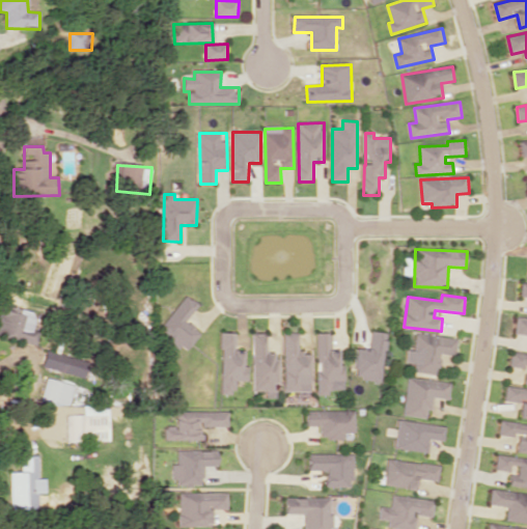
[(201,333),(187,322),(199,306),(187,296),(161,329),(171,337),(168,341),(185,355),(201,333)]
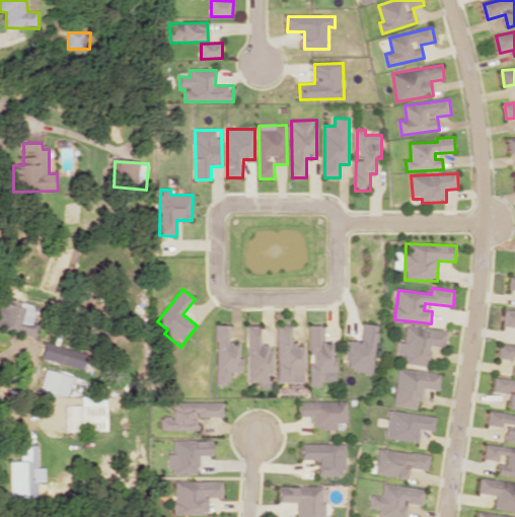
[(0,329),(37,337),(39,326),(33,325),(37,306),(7,300),(6,308),(0,306),(0,329)]
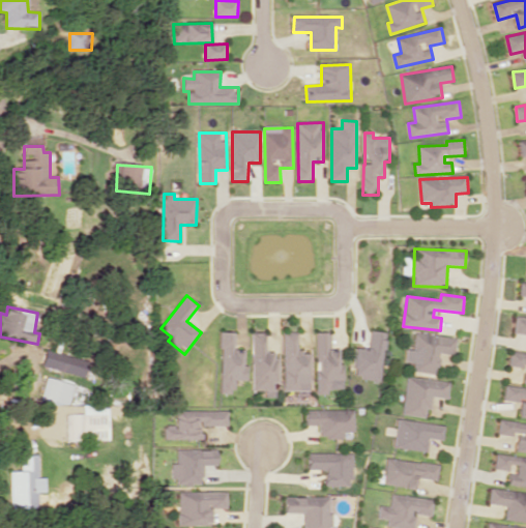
[(525,318),(517,317),(515,334),(525,335),(525,318)]
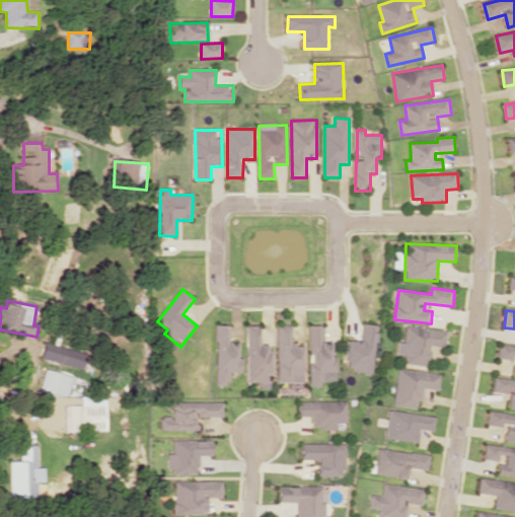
[(379,325),(364,324),(362,343),(350,341),(347,371),(374,373),(379,325)]
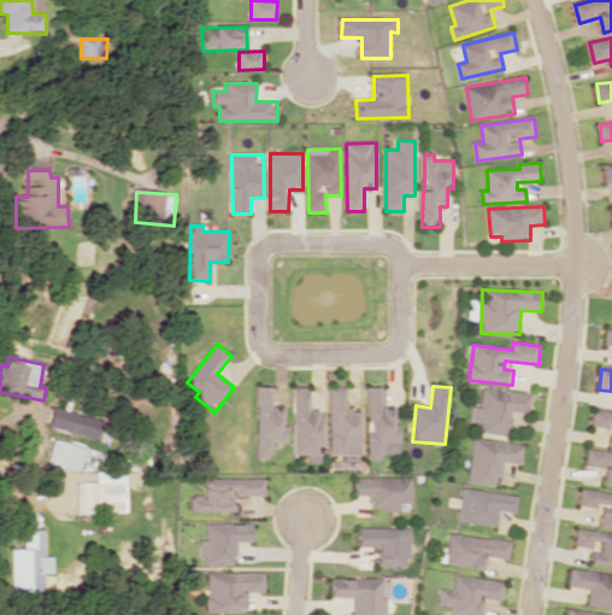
[(275,388),(258,387),(256,460),(272,460),(272,444),(286,444),(286,408),(274,408),(275,388)]
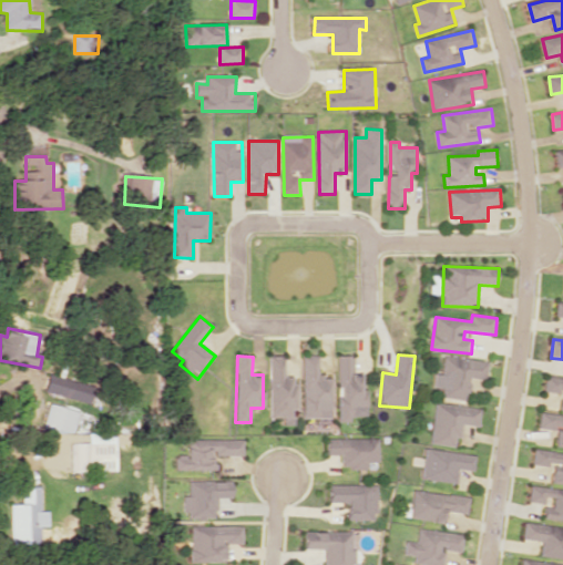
[(333,379),(320,379),(320,356),(304,356),(303,419),(331,419),(333,379)]
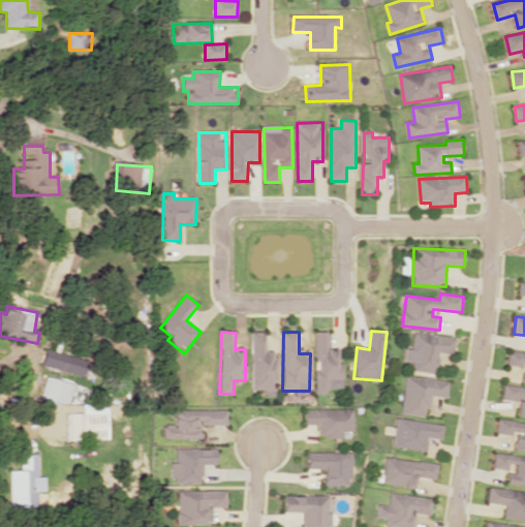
[(251,333),(252,391),(277,390),(276,351),(268,351),(268,333),(251,333)]
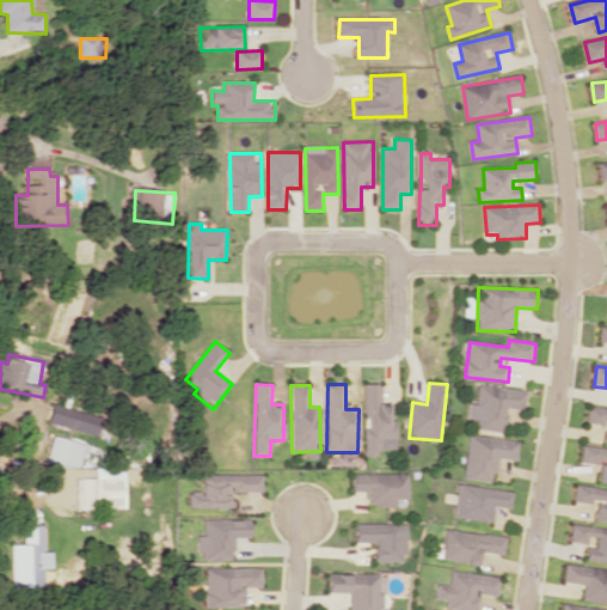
[(384,385),(366,385),(367,420),(367,457),(380,456),(379,451),(398,451),(397,422),(392,422),(392,404),(385,404),(384,385)]
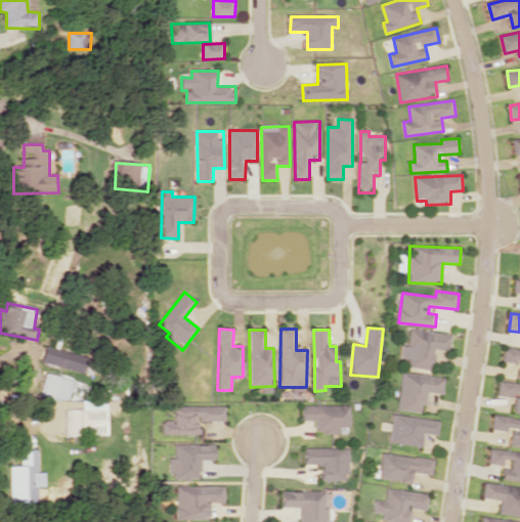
[(452,334),(412,330),(409,347),(402,346),(401,359),(409,359),(409,368),(434,372),(436,351),(450,352),(452,334)]
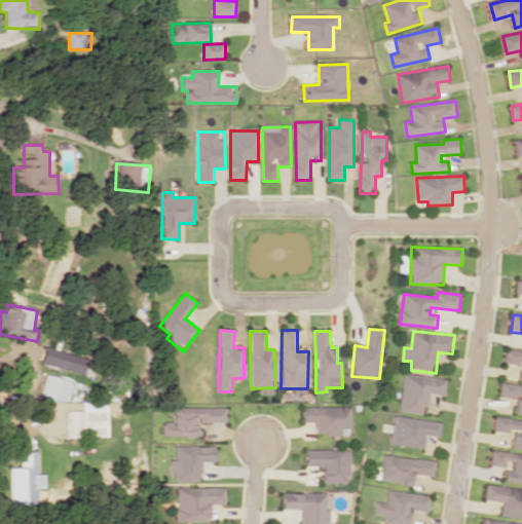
[(521,351),(508,349),(506,364),(521,367),(521,374),(520,381),(521,381),(521,351)]
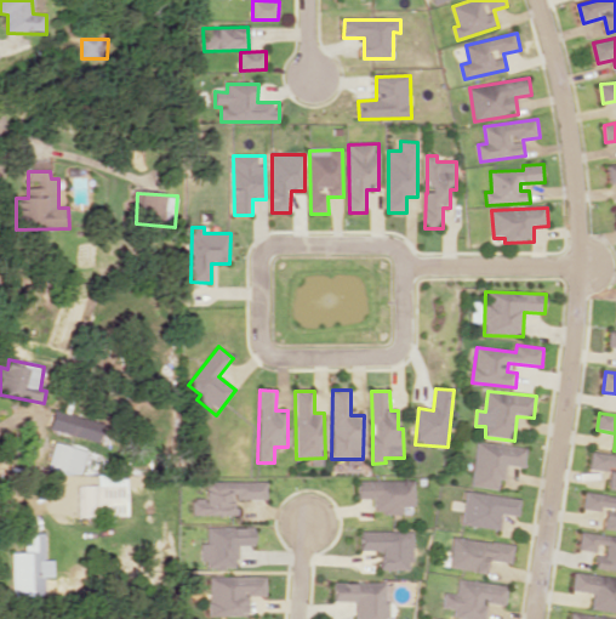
[(53,419),(50,430),(98,444),(103,425),(81,419),(79,426),(53,419)]
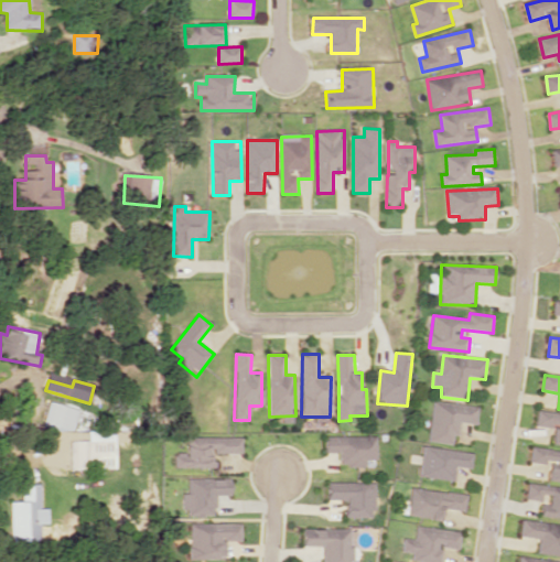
[(481,408),(434,401),(429,442),(456,446),(460,423),(477,425),(481,408)]
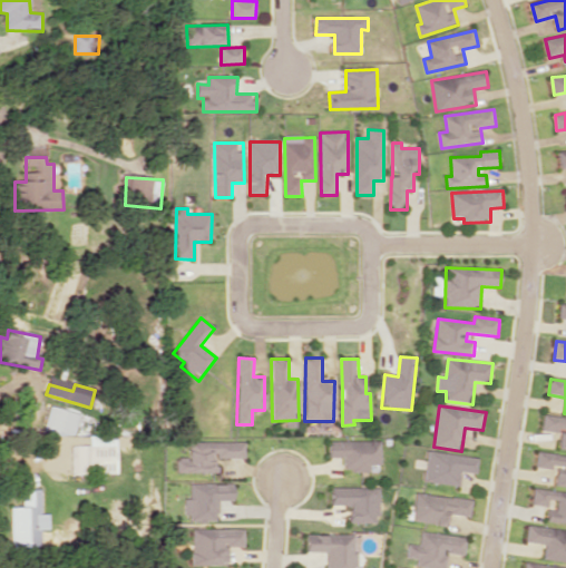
[(80,415),(51,407),(44,431),(74,440),(80,415)]
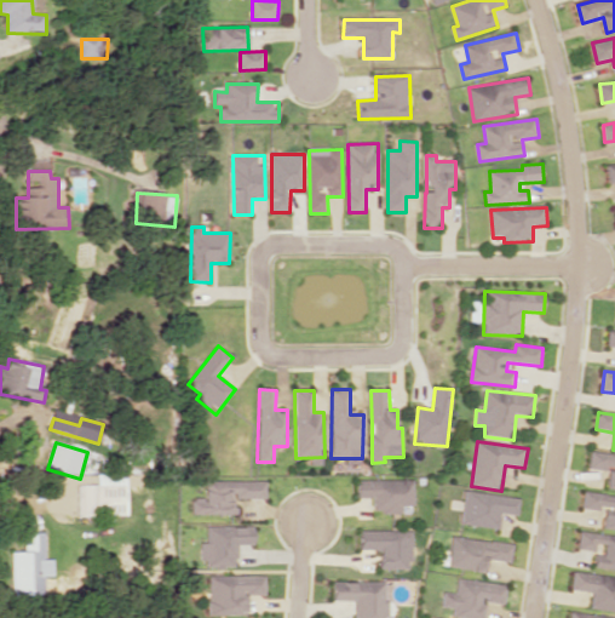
[(614,455),(592,452),(591,469),(610,471),(609,490),(614,490),(614,455)]
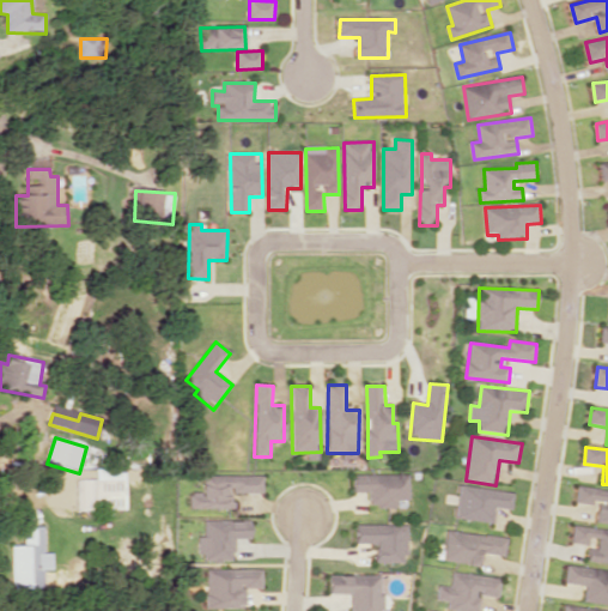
[(126,470),(97,470),(97,481),(78,481),(78,512),(127,510),(126,470)]
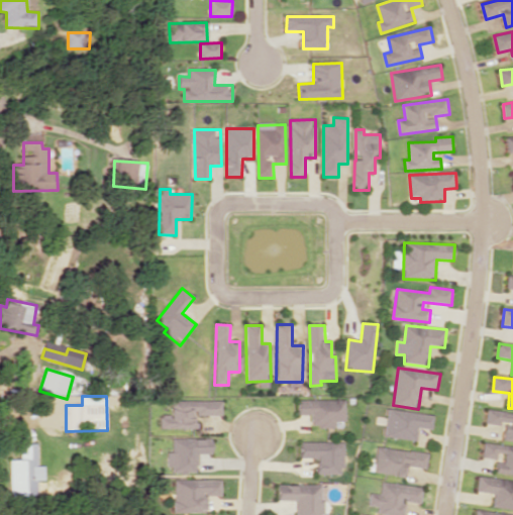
[(346,401),(299,400),(298,416),(312,416),(312,428),(336,428),(336,422),(345,422),(346,401)]
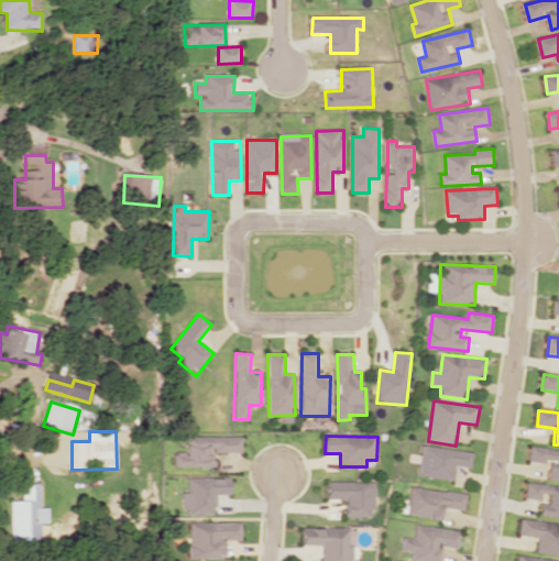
[(187,453),(175,452),(175,468),(215,468),(215,453),(242,454),(242,438),(187,437),(187,453)]
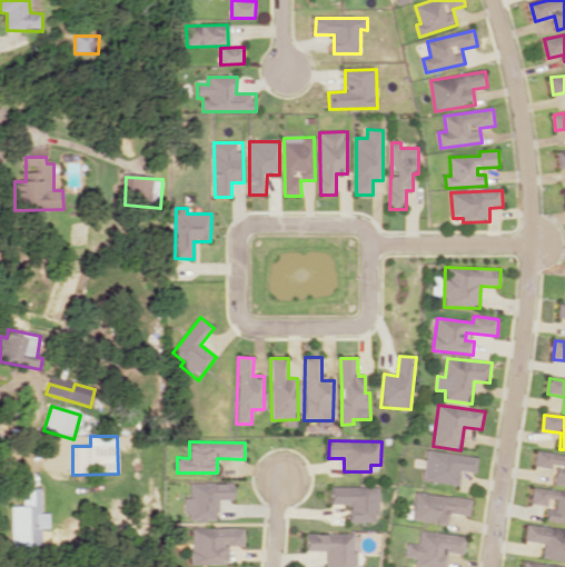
[(478,458),(427,451),(424,481),(461,486),(462,473),(477,474),(478,458)]
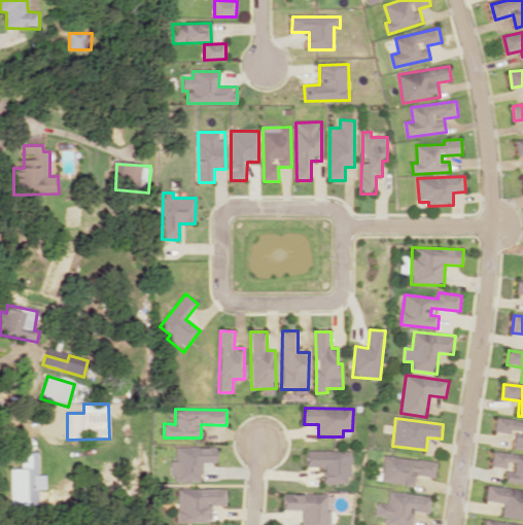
[(522,421),(498,419),(496,432),(515,434),(513,450),(522,451),(522,421)]
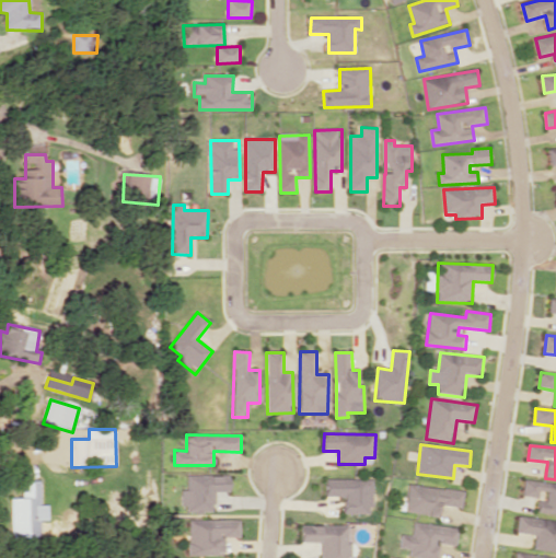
[(231,476),(187,476),(187,490),(184,490),(184,513),(216,513),(216,493),(231,493),(231,476)]
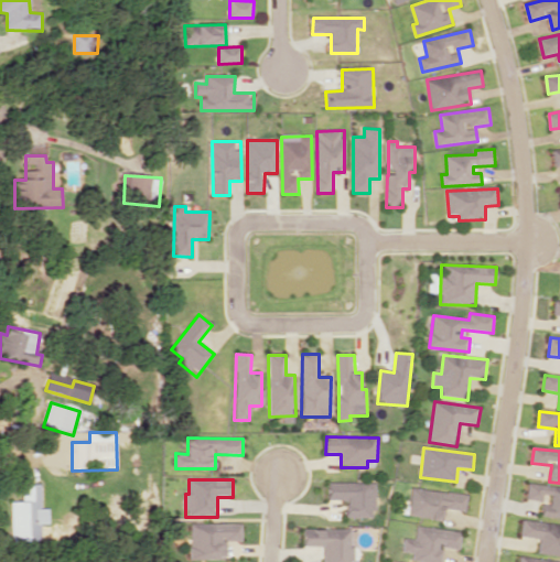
[(376,484),(330,483),(329,500),(347,500),(347,518),(376,519),(376,484)]
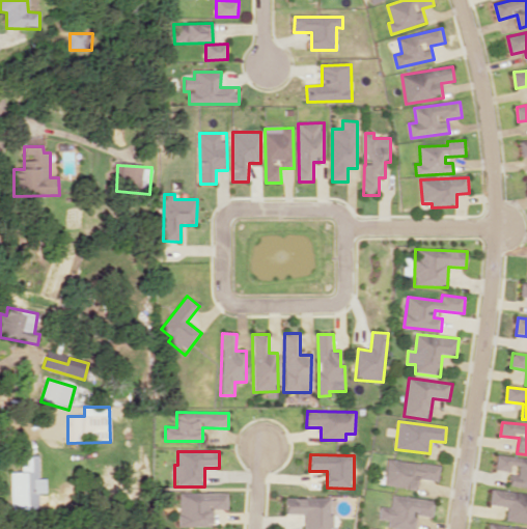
[(526,458),(498,455),(496,471),(511,472),(512,466),(520,467),(519,477),(511,476),(510,486),(526,489),(526,458)]
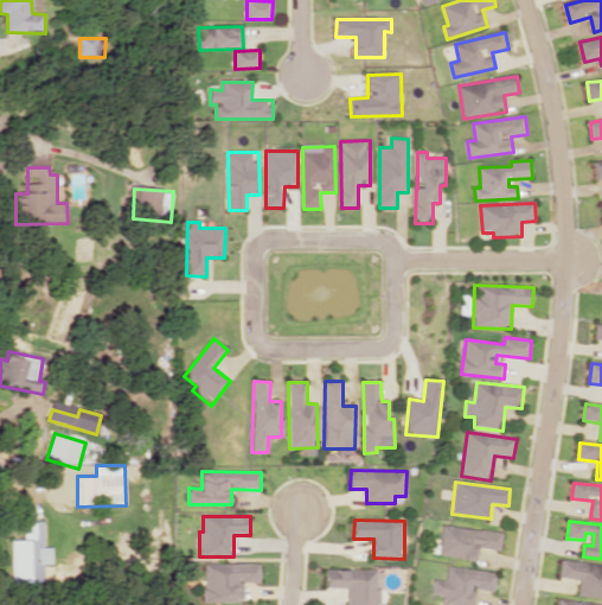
[(44,522),(25,523),(26,541),(13,541),(14,584),(46,583),(45,565),(53,565),(53,548),(45,548),(44,522)]
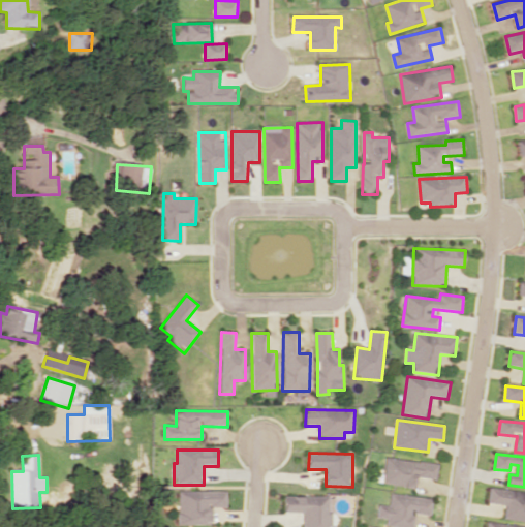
[(383,485),(415,489),(417,477),(437,481),(439,465),(387,458),(383,485)]
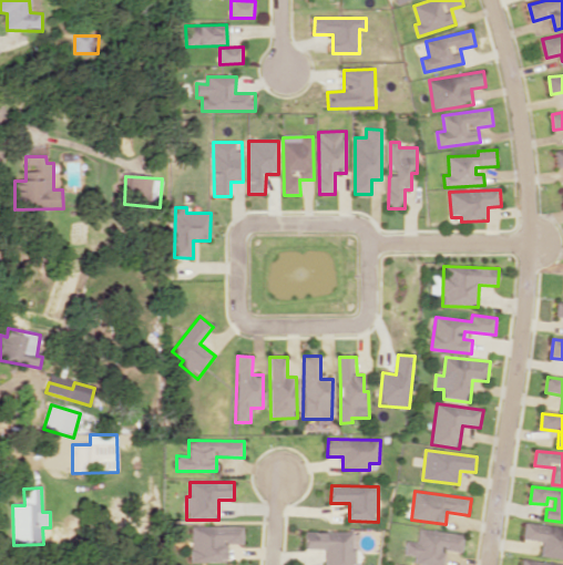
[(541,557),(562,560),(562,527),(526,523),(524,541),(542,543),(541,557)]
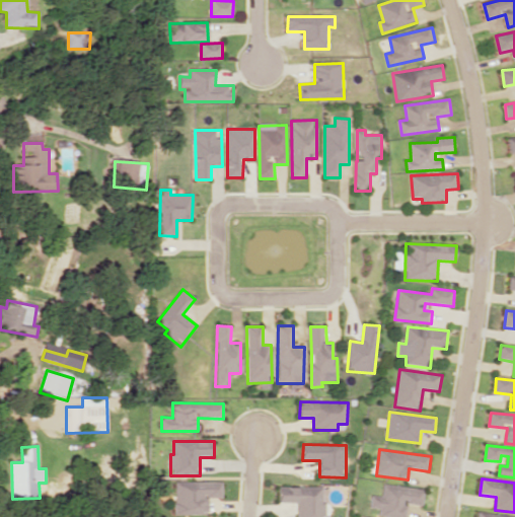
[(208,515),(209,498),(223,499),(223,483),(176,483),(175,515),(208,515)]
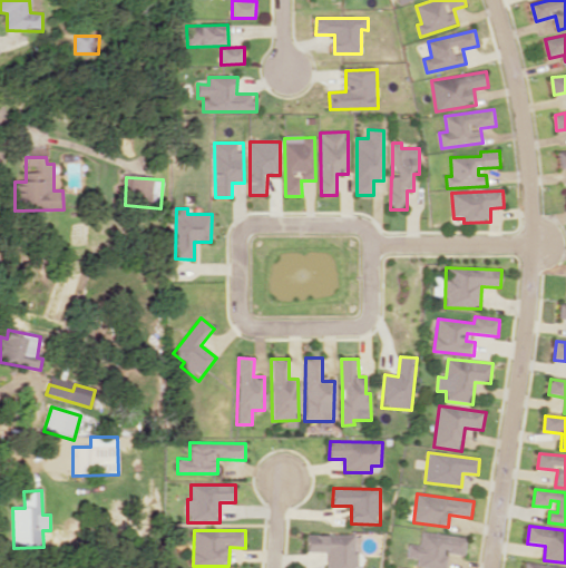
[(467,556),(468,538),(421,532),(420,546),(409,545),(408,558),(418,559),(417,567),(447,567),(449,555),(467,556)]
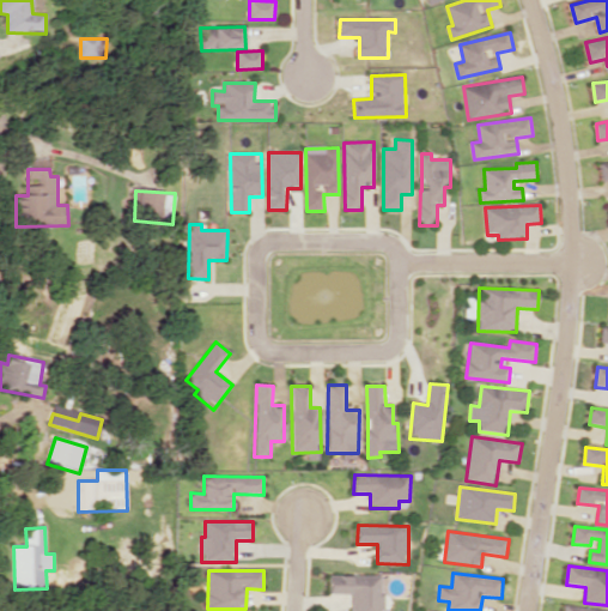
[(332,596),(351,596),(351,610),(383,610),(384,576),(332,576),(332,596)]
